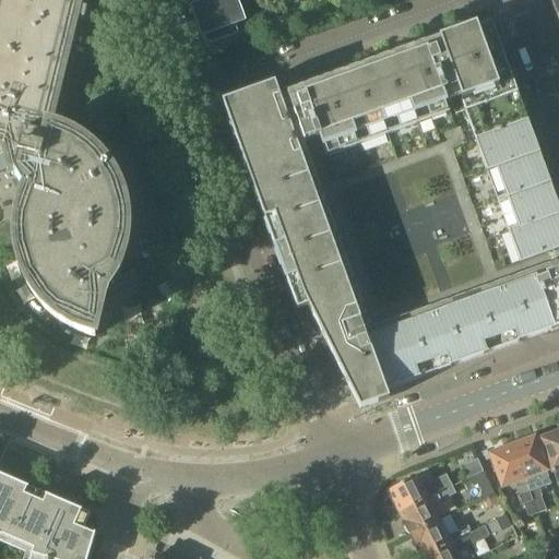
[(0,0),(0,171),(10,168),(12,174),(11,176),(15,177),(25,193),(23,199),(21,204),(19,211),(18,216),(16,223),(15,228),(15,235),(15,241),(15,247),(16,253),(18,259),(19,265),(21,271),(23,277),(26,283),(28,288),(32,294),(35,299),(39,304),(44,308),(48,312),(52,317),(57,320),(62,323),(67,326),(72,330),(78,332),(83,334),(88,336),(95,337),(106,293),(115,274),(117,275),(119,270),(121,264),(123,259),(125,253),(126,248),(127,242),(128,236),(128,230),(128,225),(127,219),(126,213),(125,207),(123,201),(121,195),(119,190),(117,185),(114,178),(110,174),(107,168),(103,164),(99,158),(94,154),(90,151),(94,145),(55,105),(56,102),(80,0),(0,0)]
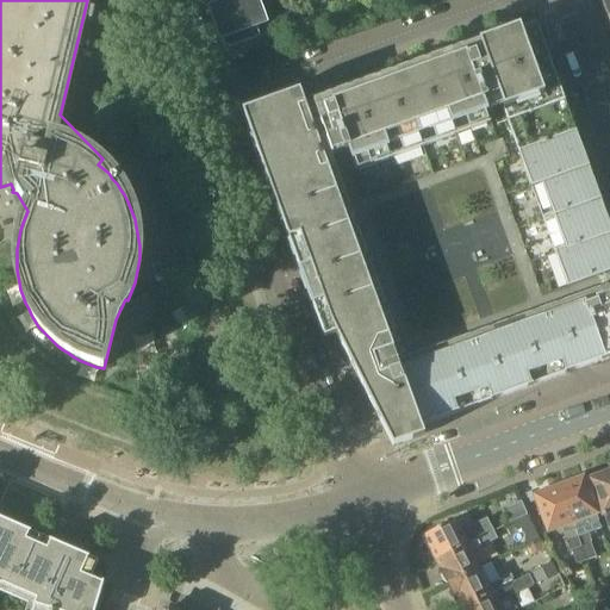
[(210,0),(213,10),(211,11),(212,12),(212,13),(222,37),(221,38),(222,41),(224,39),(228,49),(260,37),(259,36),(302,20),(294,0),(210,0)]
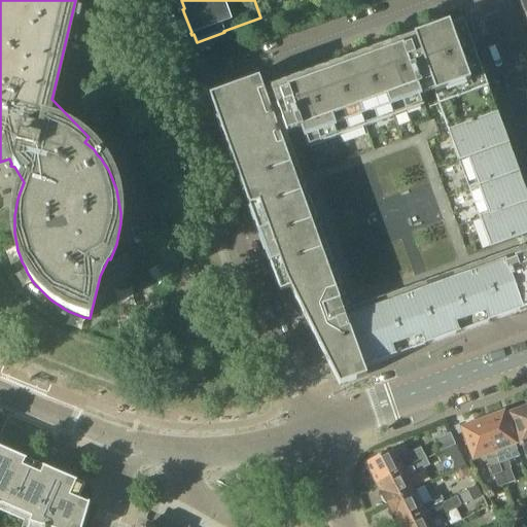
[(526,0),(521,0),(518,1),(525,21),(526,25),(526,0)]
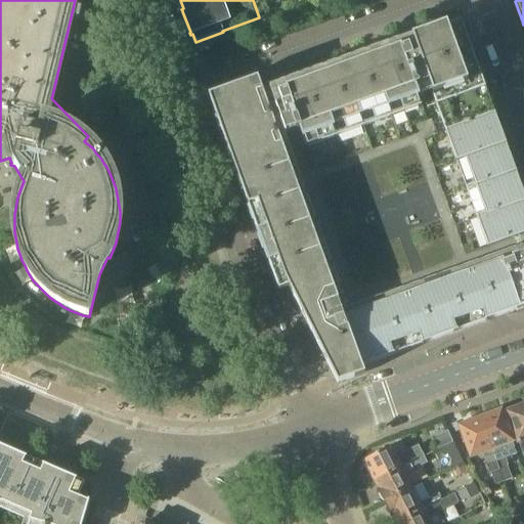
[(498,126),(491,106),(494,105),(491,96),(488,98),(481,78),(484,77),(481,69),(478,70),(470,45),(473,44),(470,36),(467,37),(461,20),(387,48),(385,44),(377,47),(378,50),(358,58),(357,54),(348,57),(349,60),(330,69),(329,64),(320,68),(321,71),(302,79),(300,75),(292,78),(293,81),(282,85),(282,86),(262,93),(258,80),(208,97),(278,292),(289,288),(338,385),(364,375),(361,366),(523,307),(523,197),(522,192),(523,190),(523,185),(523,182),(519,183),(512,163),(515,162),(512,154),(509,155),(501,134),(505,133),(501,125),(498,126)]
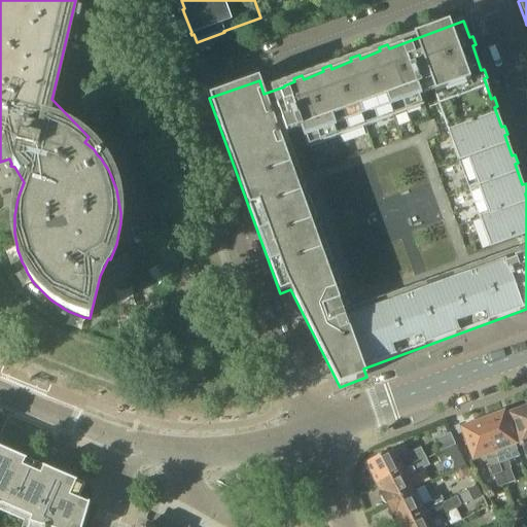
[(526,408),(510,415),(525,457),(526,456),(526,408)]
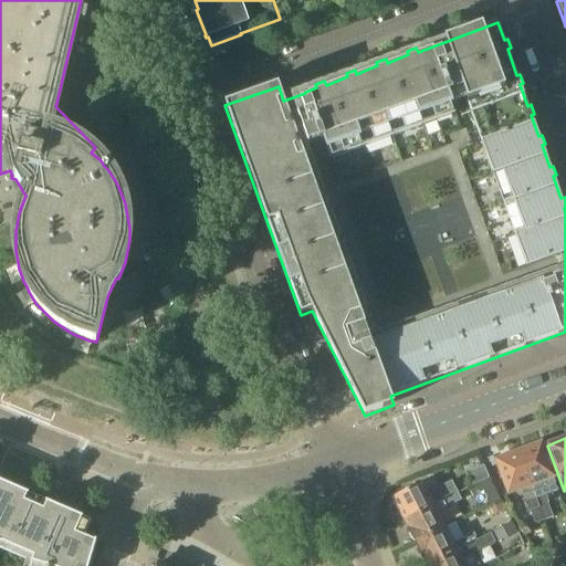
[(541,443),(519,452),(535,499),(558,491),(558,490),(553,477),(541,443)]
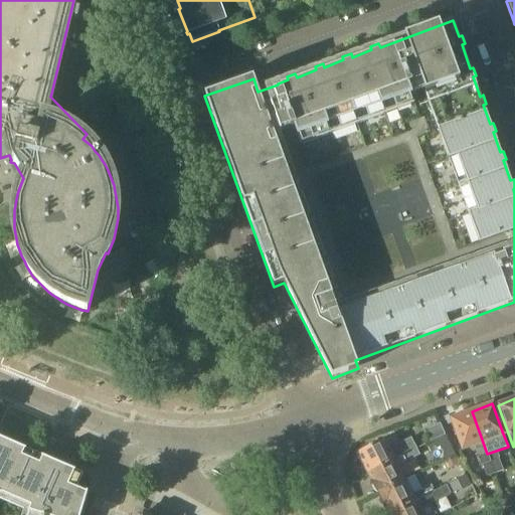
[(472,411),(452,418),(463,449),(473,445),(478,457),(479,458),(482,466),(483,466),(487,477),(495,474),(494,473),(490,461),(487,454),(472,411)]
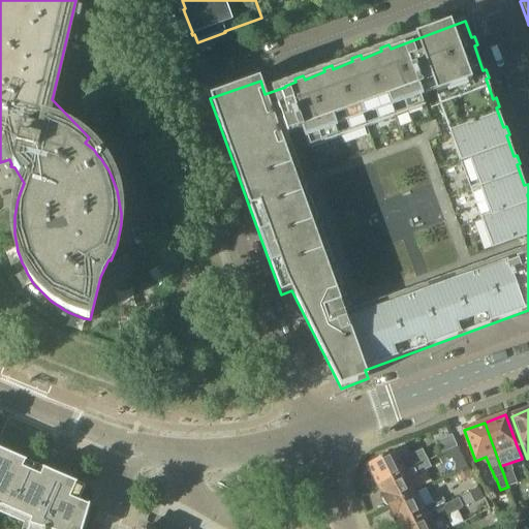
[(442,454),(458,446),(452,435),(437,442),(442,454)]
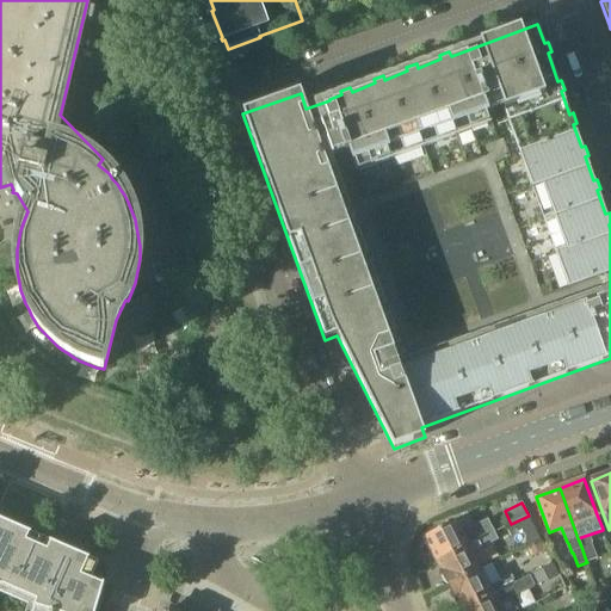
[(98,563),(88,559),(0,519),(0,585),(17,593),(20,586),(47,598),(42,608),(35,605),(32,610),(96,610),(104,585),(92,580),(98,563)]
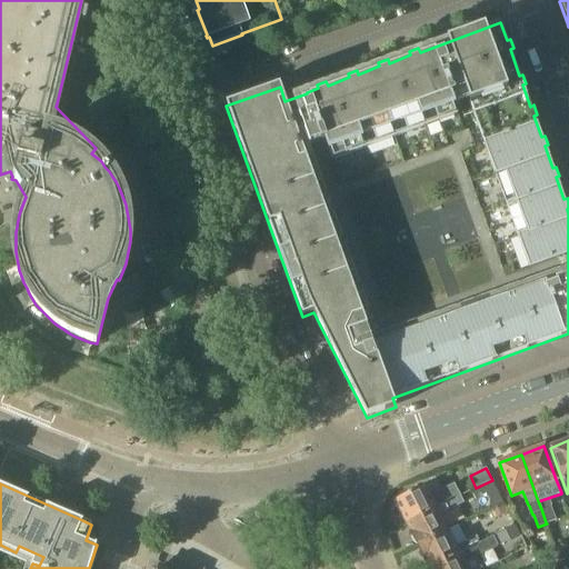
[(425,485),(395,499),(406,522),(460,495),(455,483),(430,496),(425,485)]
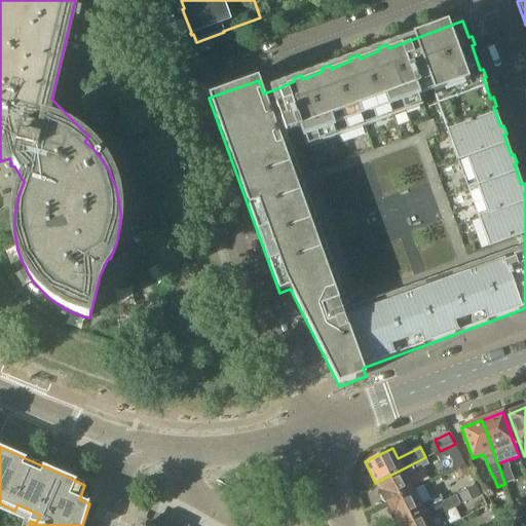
[(425,457),(375,483),(385,503),(414,489),(408,476),(428,464),(425,457)]
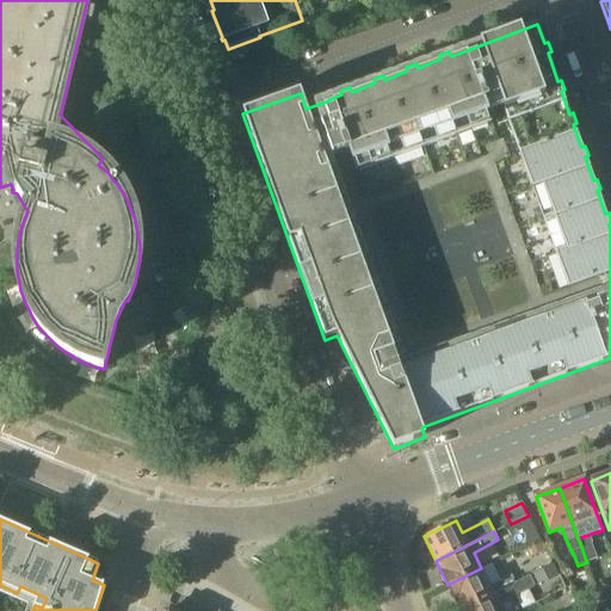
[(539,539),(529,544),(528,544),(534,556),(545,550),(539,539)]
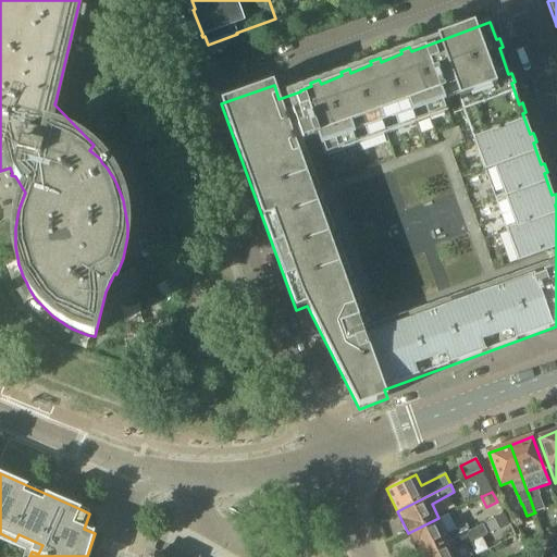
[(540,496),(530,498),(534,511),(535,512),(544,509),(540,497),(540,496)]
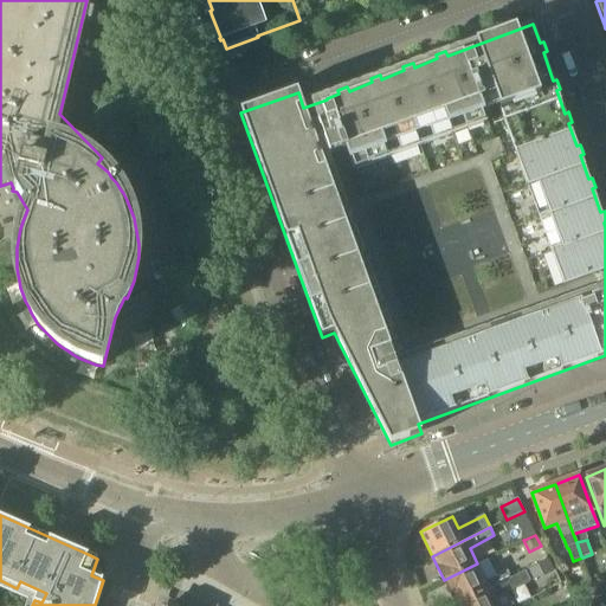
[(477,563),(444,580),(457,605),(511,578),(508,571),(496,577),(488,559),(477,565),(477,563)]
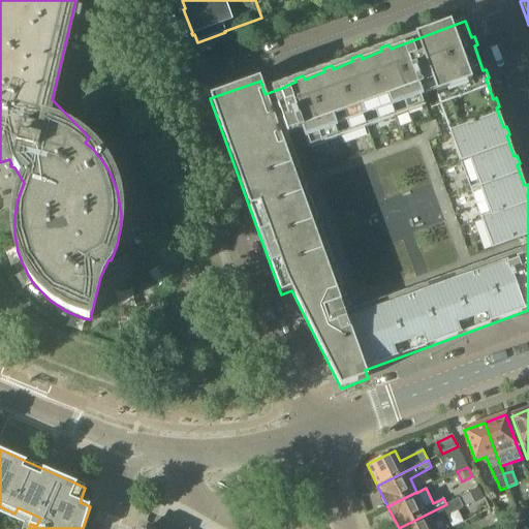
[(484,498),(478,489),(465,495),(469,505),(484,498)]
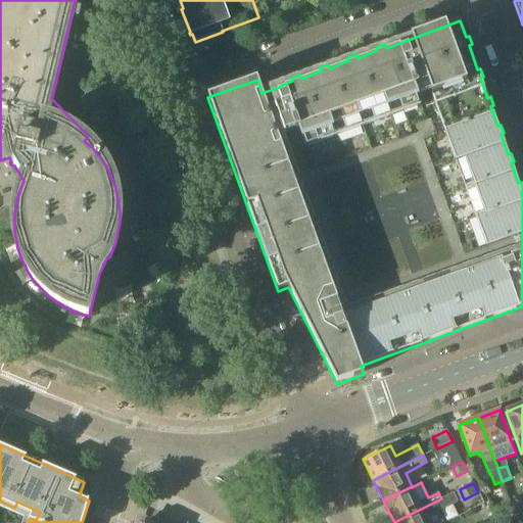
[(441,498),(394,522),(442,522),(437,512),(458,502),(453,492),(441,498)]
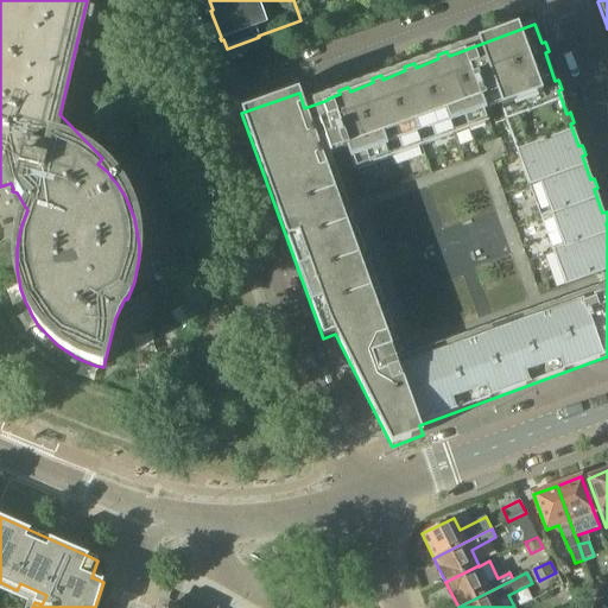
[(597,590),(582,597),(584,606),(601,600),(597,590)]
